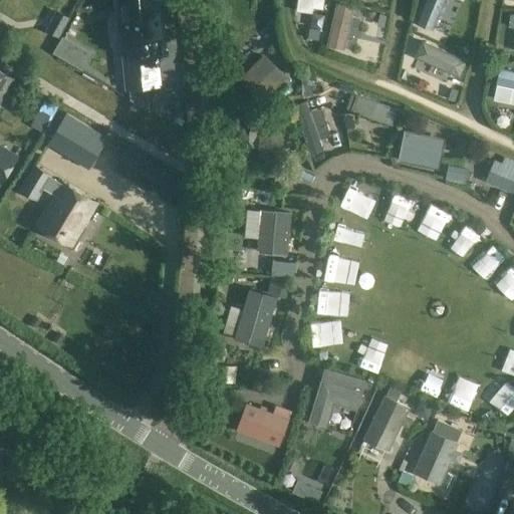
[(158,0),(121,0),(125,42),(127,42),(129,51),(124,51),(129,92),(159,89),(155,48),(151,48),(150,40),(162,39),(160,14),(162,14),(161,4),(159,4),(158,0)]
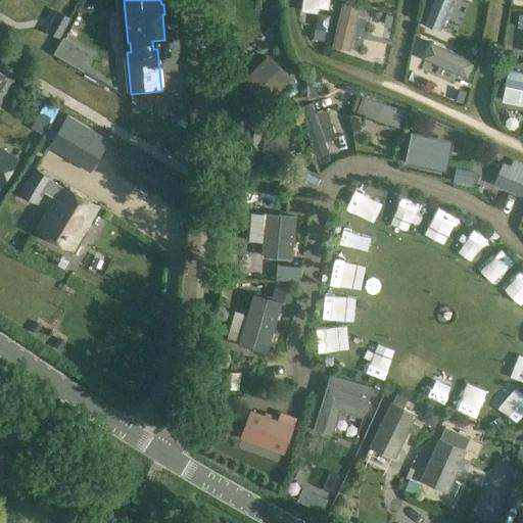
[(433,0),(424,24),(440,31),(446,16),(448,17),(449,17),(456,13),(457,13),(457,11),(468,15),(473,0),(433,0)]
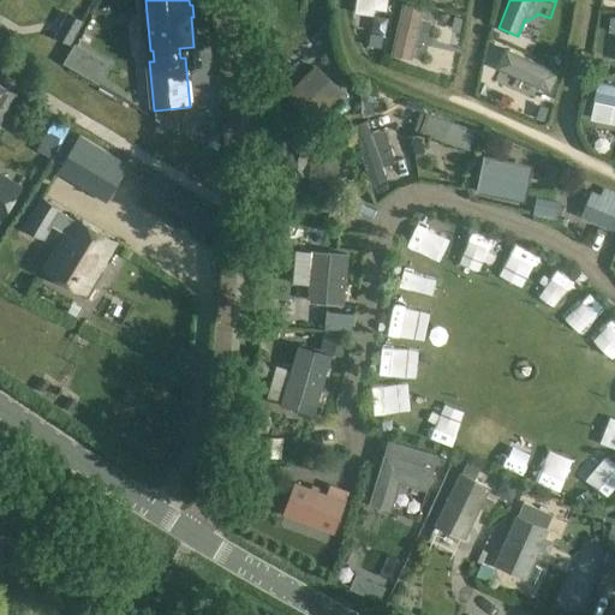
[(371,35),(369,46),(381,48),(382,36),(371,35)]
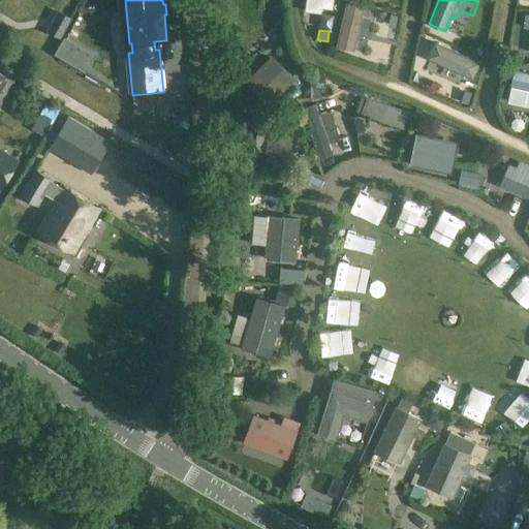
[(430,48),(426,62),(461,73),(466,60),(430,48)]
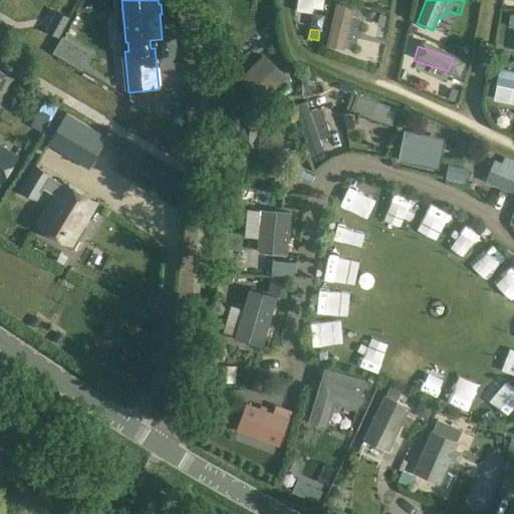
[(265,54),(262,56),(253,47),(230,70),(239,79),(261,102),(287,76),(265,54)]
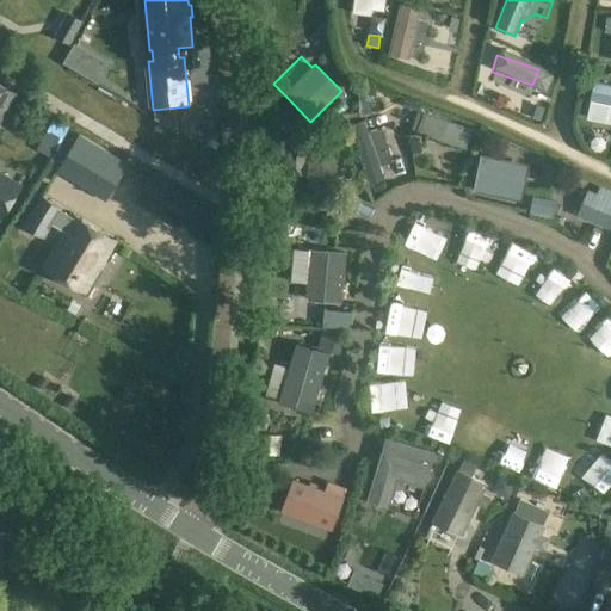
[(0,116),(16,91),(0,81),(0,116)]
